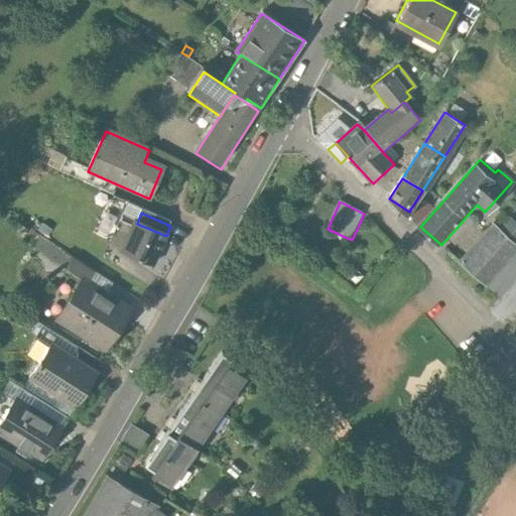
[(515,223),(509,217),(498,229),(515,245),(515,244),(515,223)]
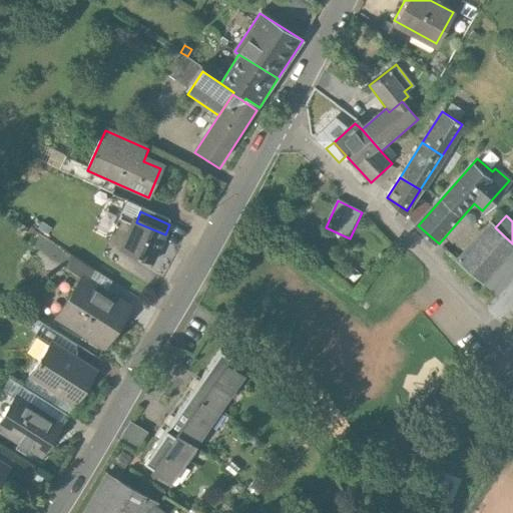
[(487,220),(453,257),(494,296),(512,275),(512,243),(495,227),(487,220)]
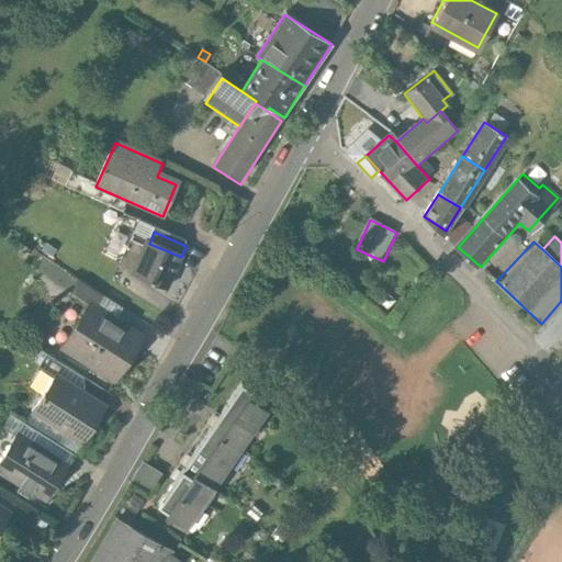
[(181,257),(149,244),(134,277),(167,291),(181,257)]
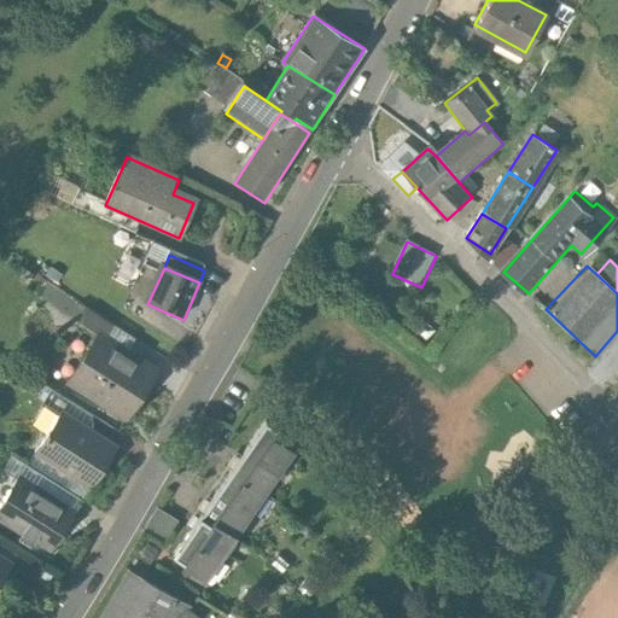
[(79,328),(95,338),(124,355),(133,340),(87,314),(79,328)]
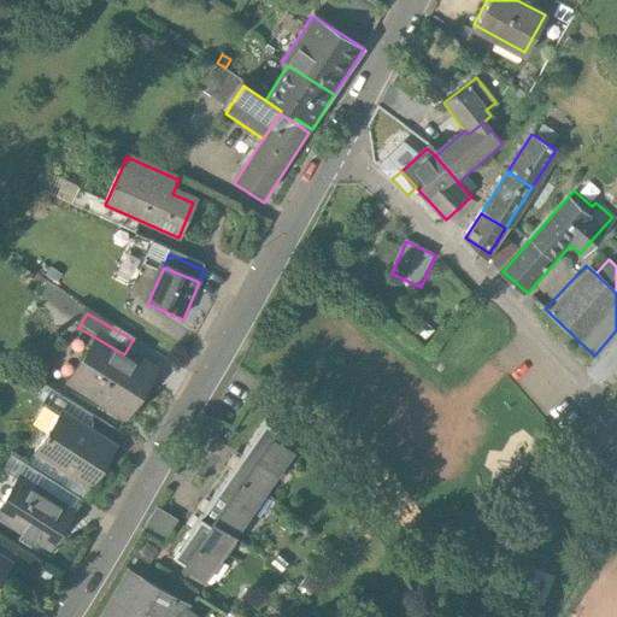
[(433,335),(423,327),(416,334),(425,342),(433,335)]
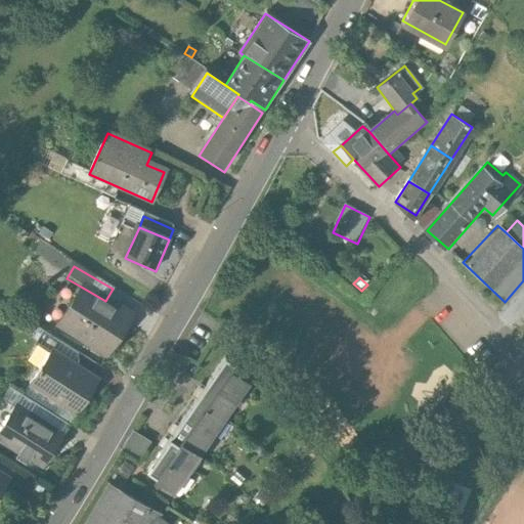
[(105,301),(81,287),(55,328),(106,359),(133,317),(105,301)]
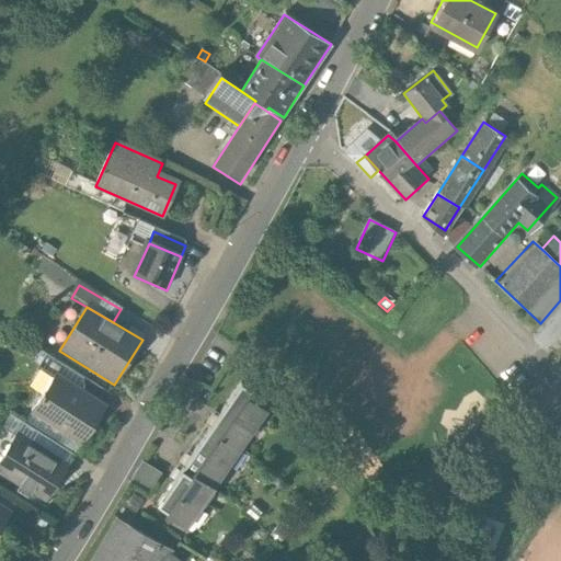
[(32,367),(52,379),(72,392),(75,376),(41,354),(32,367)]
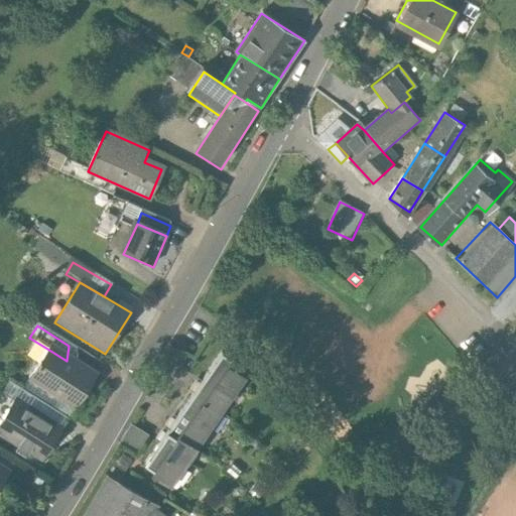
[(67,361),(47,349),(26,382),(29,384),(70,409),(91,376),(67,361)]
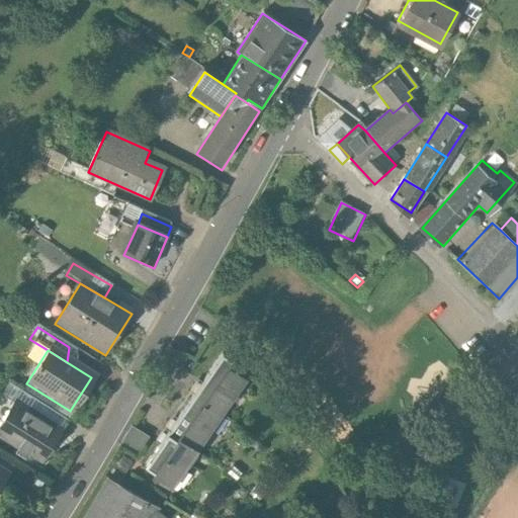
[(234,361),(224,355),(190,404),(217,422),(245,381),(228,370),(234,361)]
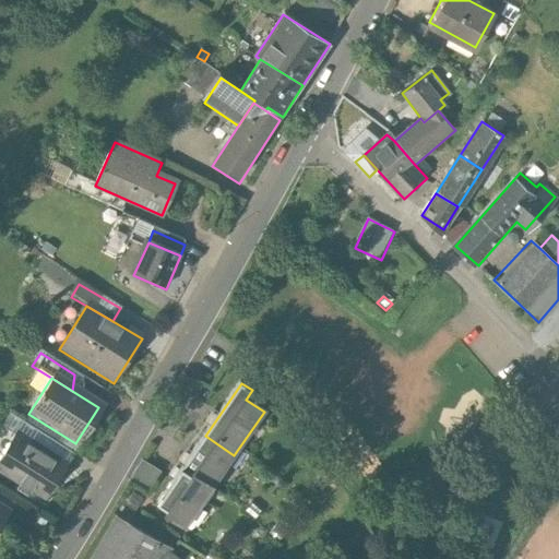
[(3,429),(14,436),(61,465),(70,452),(26,426),(11,416),(3,429)]
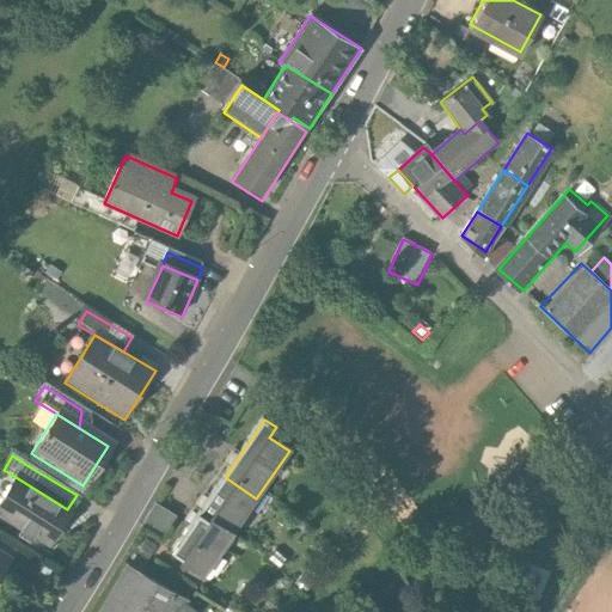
[(35,456),(29,466),(77,495),(83,485),(35,456)]
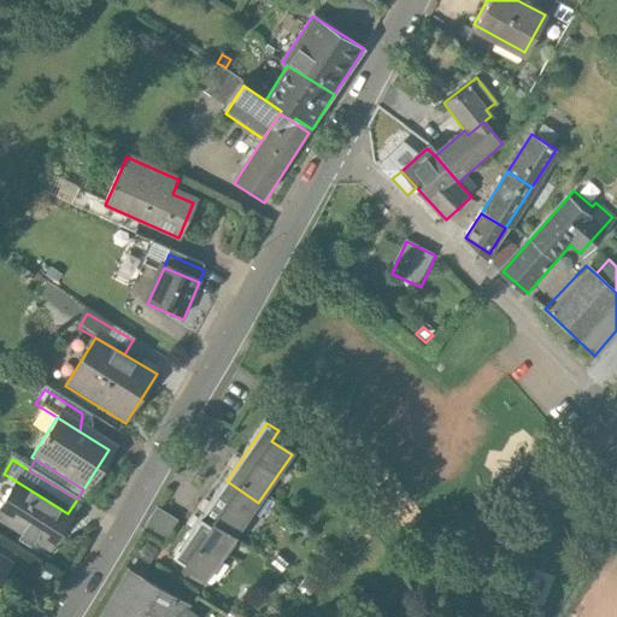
[(68,513),(16,481),(0,506),(0,523),(45,551),(68,513)]
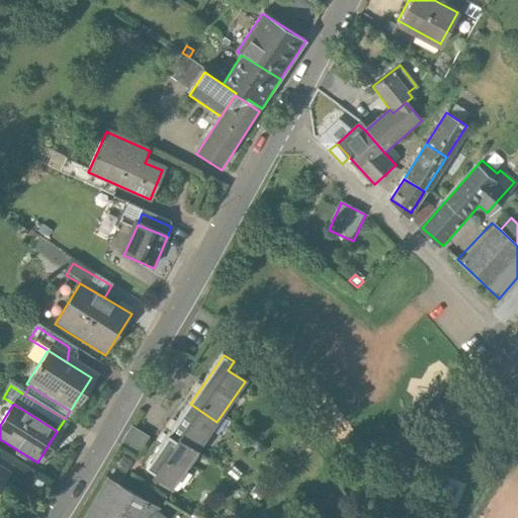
[(217,422),(190,404),(169,435),(195,453),(217,422)]
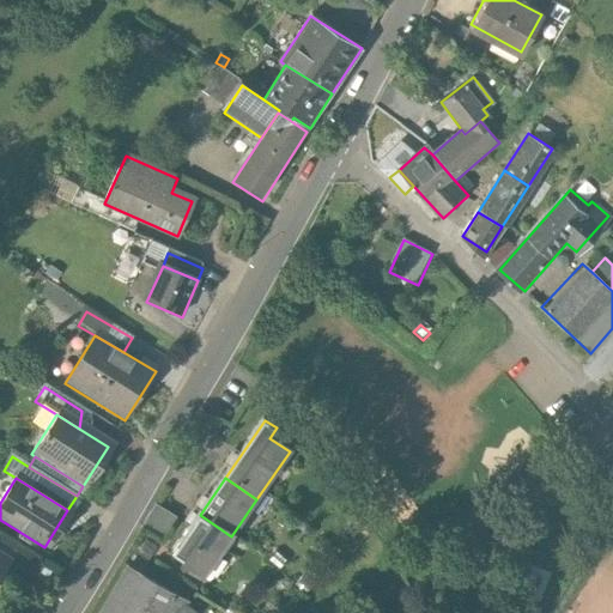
[(178,516),(156,503),(141,526),(164,539),(178,516)]
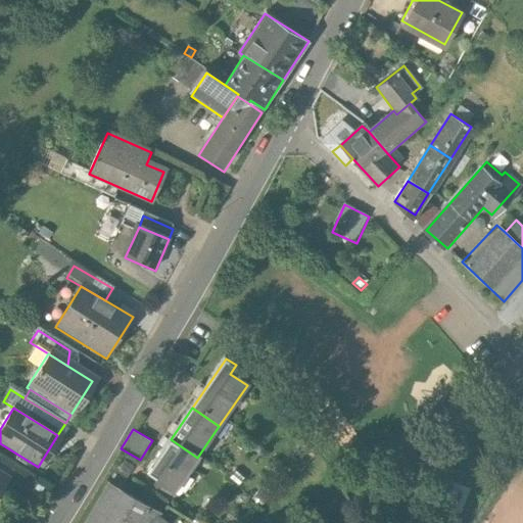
[(171,439),(146,474),(173,492),(197,458),(171,439)]
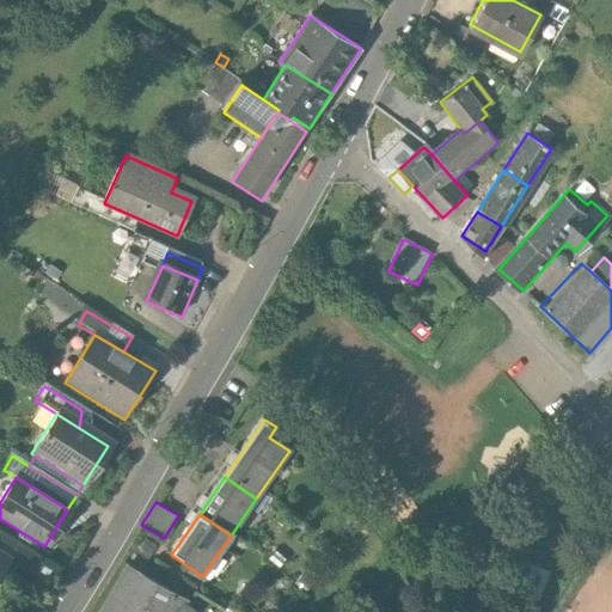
[(140,540),(126,565),(138,571),(151,548),(140,540)]
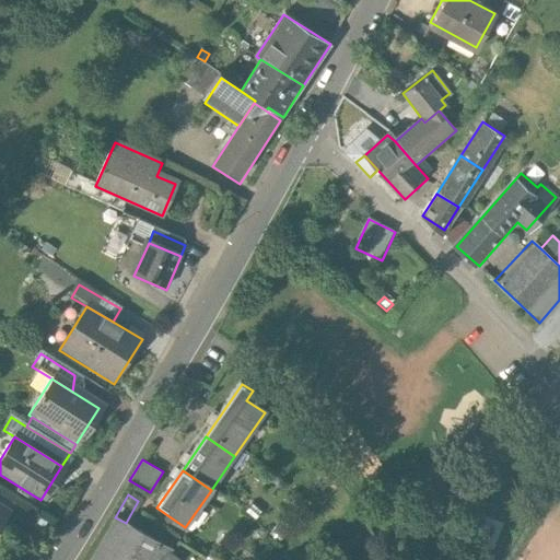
[(115,517),(115,516),(90,559),(160,559),(166,552),(168,550),(126,523),(115,517)]
